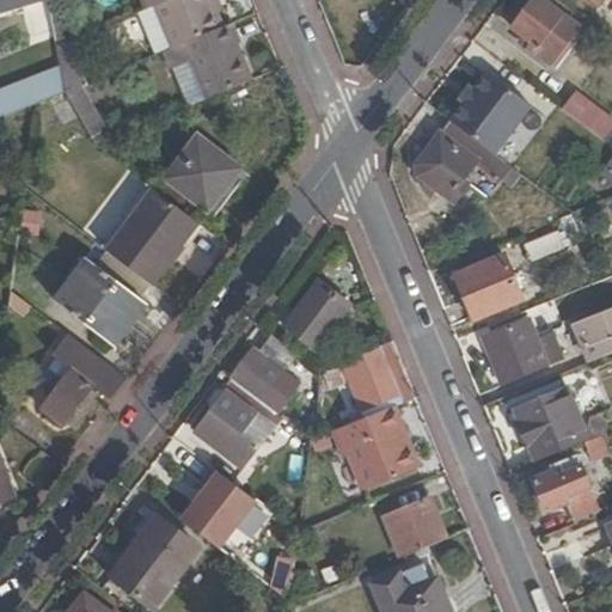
[(67,24),(61,0),(56,0),(50,2),(54,28),(67,24)]
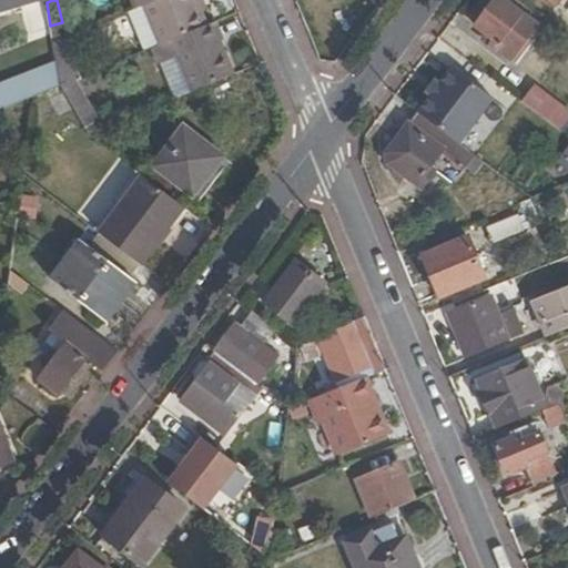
[(539,28),(503,0),(496,0),(476,27),(494,41),(490,46),(511,62),(539,28)]
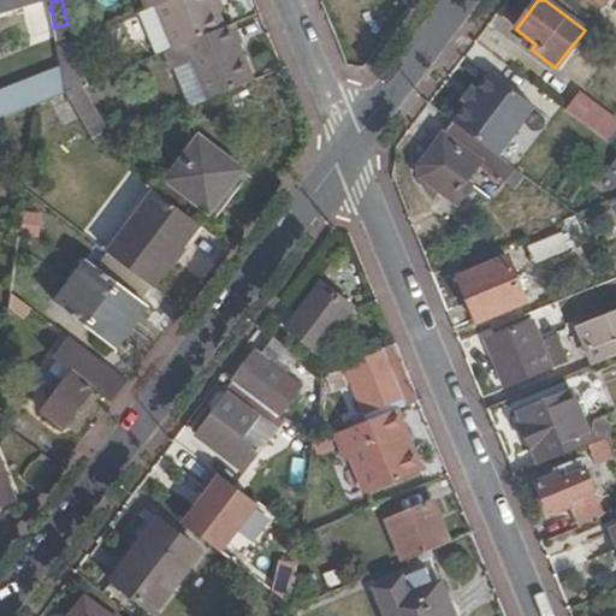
[(214,4),(218,12),(224,10),(221,1),(214,4)]
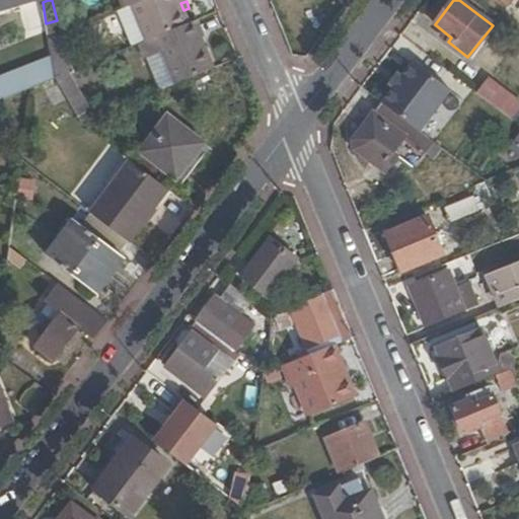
[(204,36),(198,20),(189,24),(146,42),(141,44),(146,58),(163,52),(175,84),(214,69),(201,38),(204,36)]
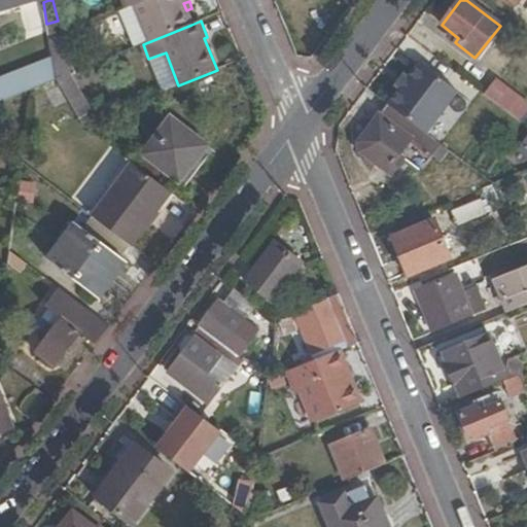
[(68,75),(73,73),(58,36),(48,39),(56,80),(68,75)]
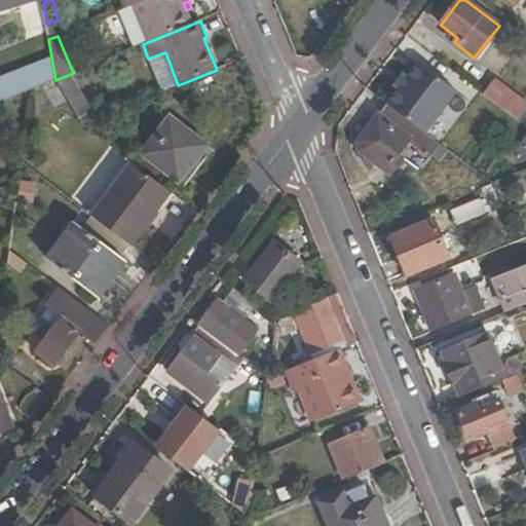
[(399,91),(386,106),(387,107),(414,127),(425,136),(457,95),(419,65),(408,79),(399,91)]
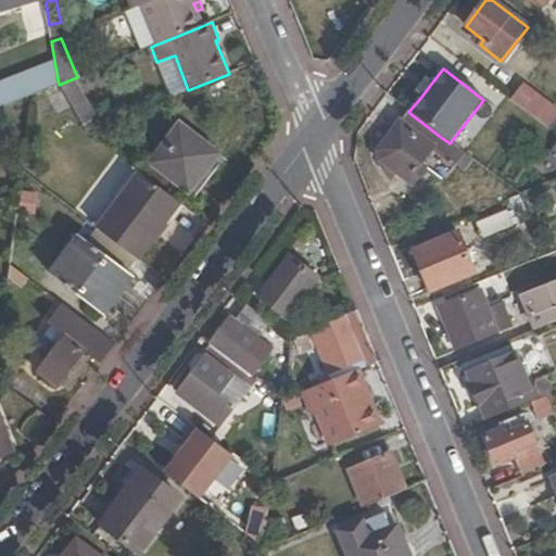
[(96,118),(72,79),(59,85),(84,125),(96,118)]
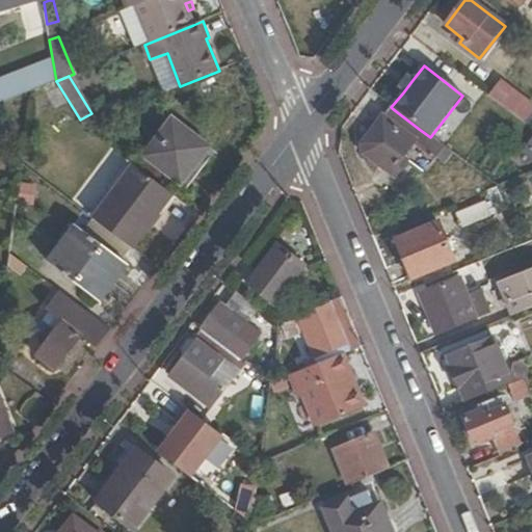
[(399,88),(403,92),(413,80),(408,77),(399,88)]
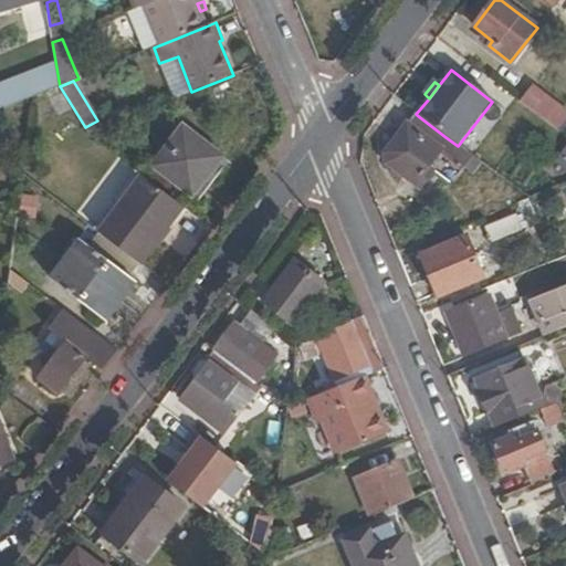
[(565,108),(531,84),(517,102),(559,132),(565,122),(565,108)]
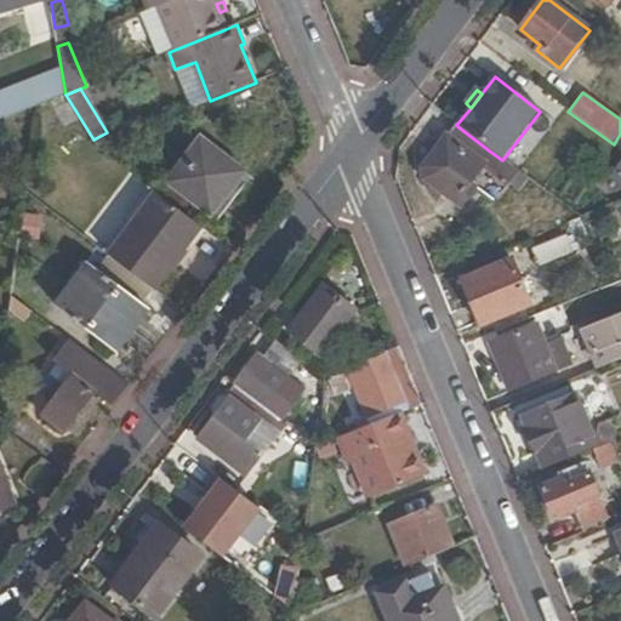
[(485,169),(511,188),(520,175),(510,166),(502,160),(489,151),(457,126),(423,169),(423,181),(460,209),(476,189),(471,186),(485,169)]
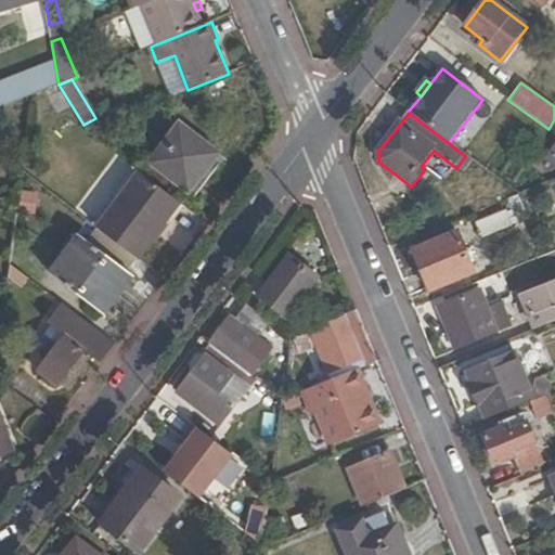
[(179,124),(150,163),(188,192),(218,152),(179,124)]
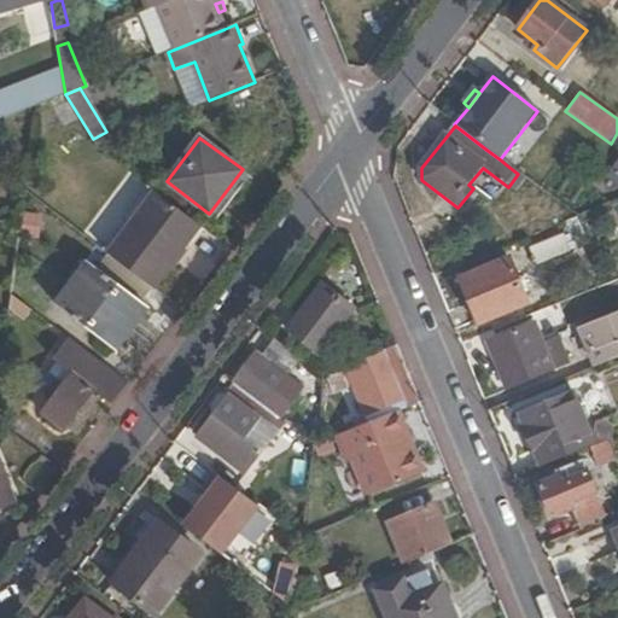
[(518,194),(528,181),(518,174),(508,187),(518,194)]
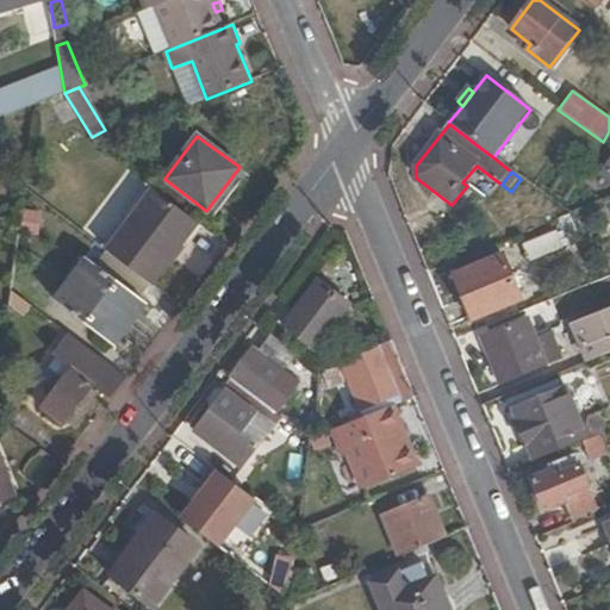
[(87,228),(107,242),(144,188),(124,174),(87,228)]
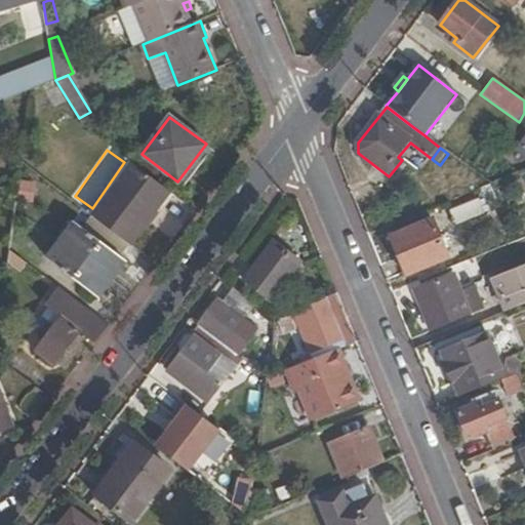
[(91,215),(131,246),(158,210),(154,207),(167,189),(132,162),(91,215)]
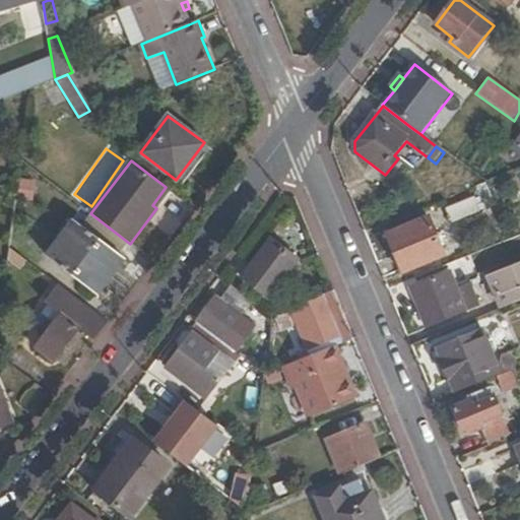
[(156,208),(170,190),(166,187),(152,205),(156,208)]
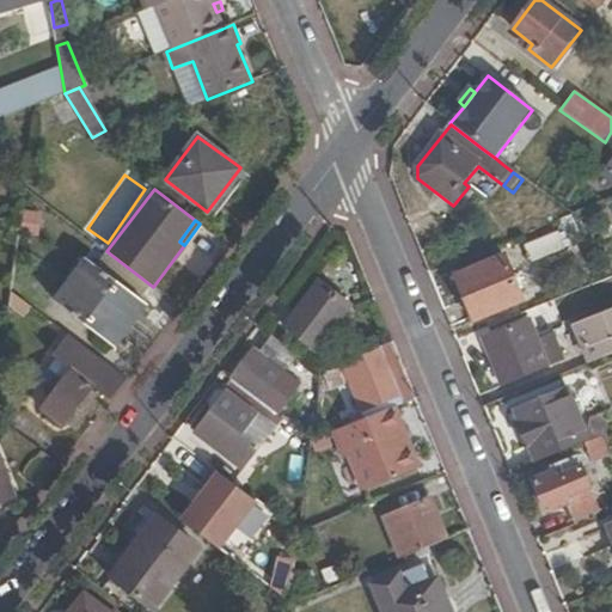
[(532,263),(564,250),(558,233),(526,246),(532,263)]
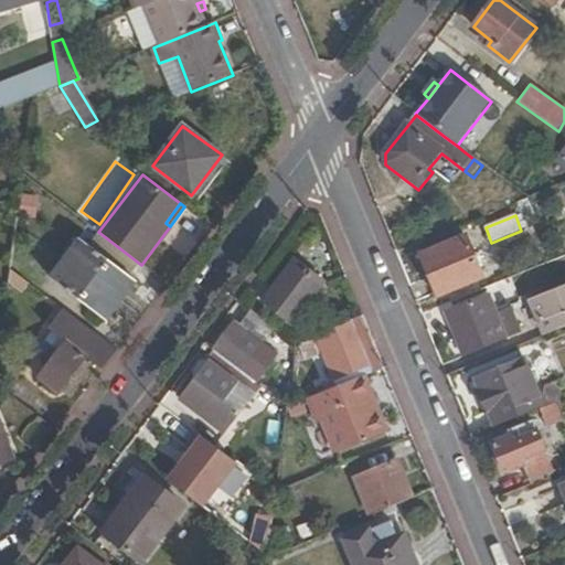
[(438,296),(481,279),(465,237),(422,255),(438,296)]
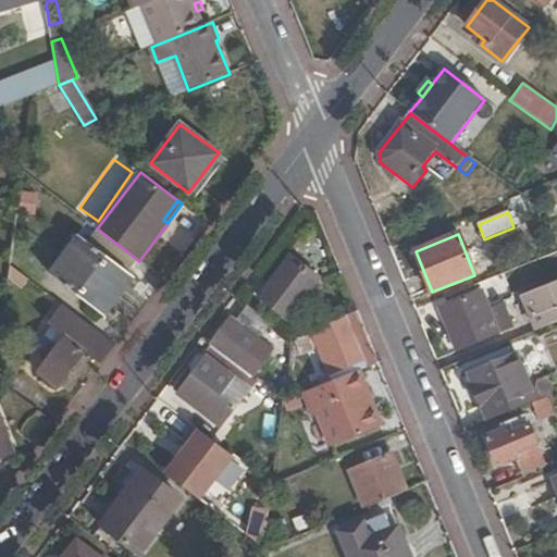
[(78,237),(50,275),(103,314),(132,277),(78,237)]
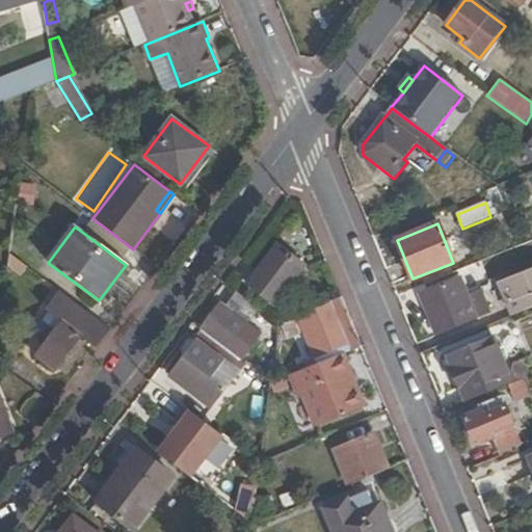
[(308,269),(280,247),(248,287),(275,309),(308,269)]
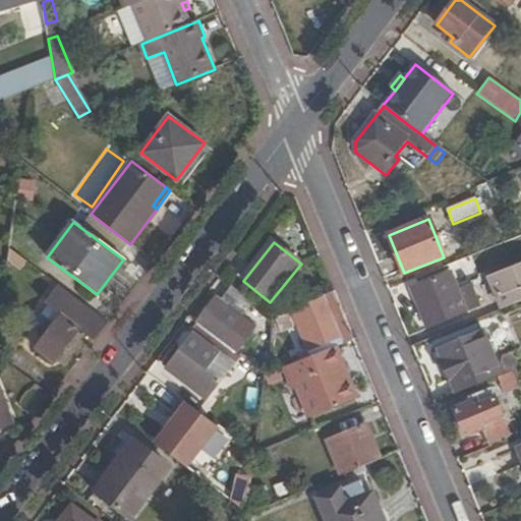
[(9,247),(8,259),(21,270),(27,262),(9,247)]
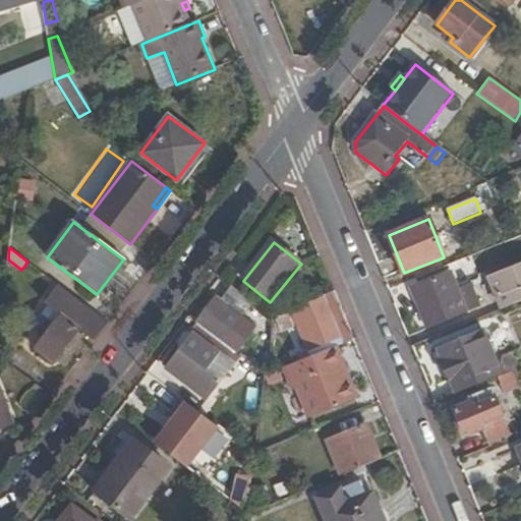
[(426,299),(432,314),(440,311),(445,323),(491,303),(483,283),(468,289),(461,272),(452,276),(422,288),(426,299)]
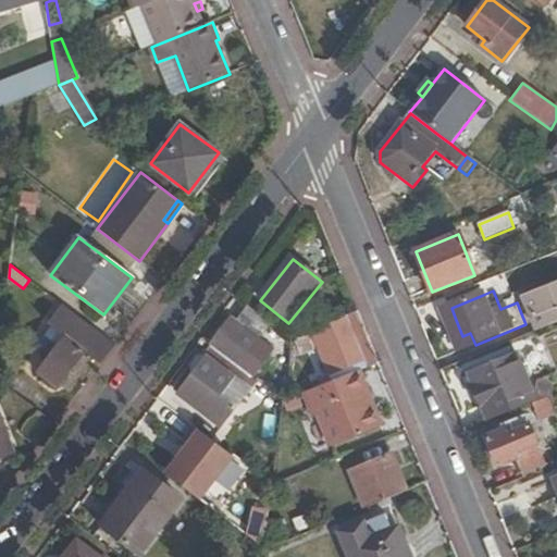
[(556,292),(529,304),(540,330),(556,322),(556,292)]
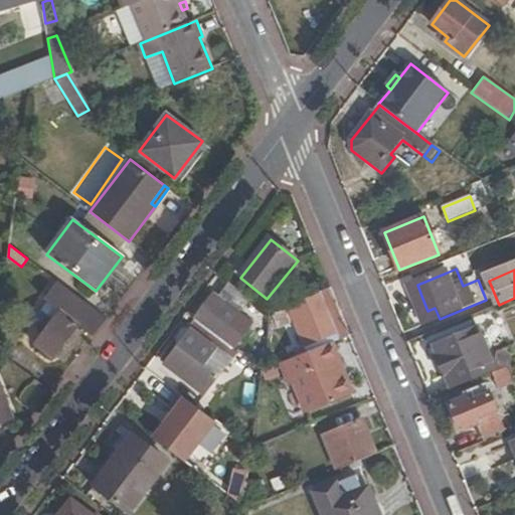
[(78,324),(94,337),(108,319),(58,282),(44,297),(60,309),(78,324)]
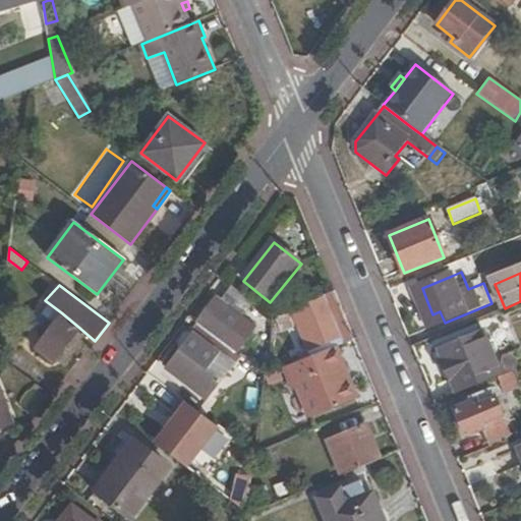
[(223,340),(251,304),(228,286),(219,297),(217,295),(196,321),(223,340)]
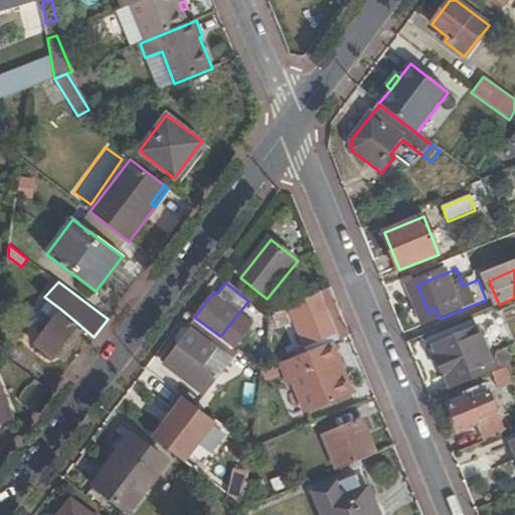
[(330,343),(351,335),(332,289),(290,306),(308,352),(330,343)]
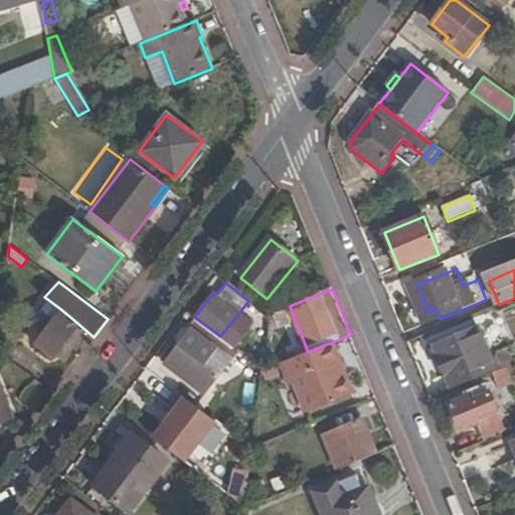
[(435,308),(427,311),(432,322),(440,319),(435,308)]
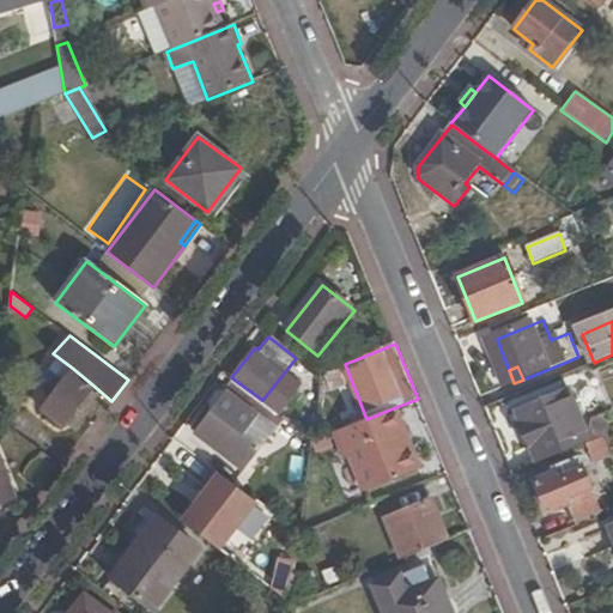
[(92,387),(93,386),(72,368),(64,377),(40,407),(61,424),(92,387)]
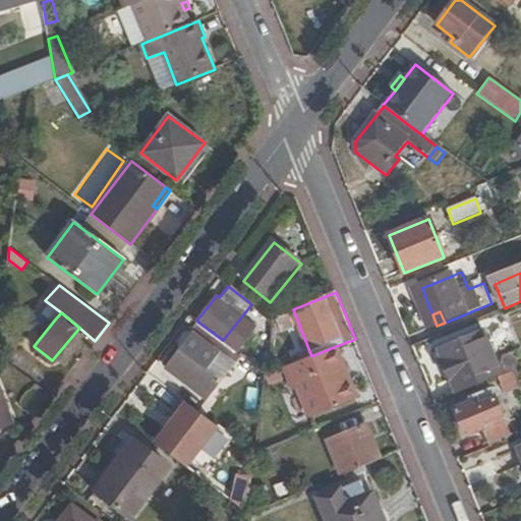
[(226,354),(232,347),(223,340),(196,321),(190,328),(193,330),(226,354)]
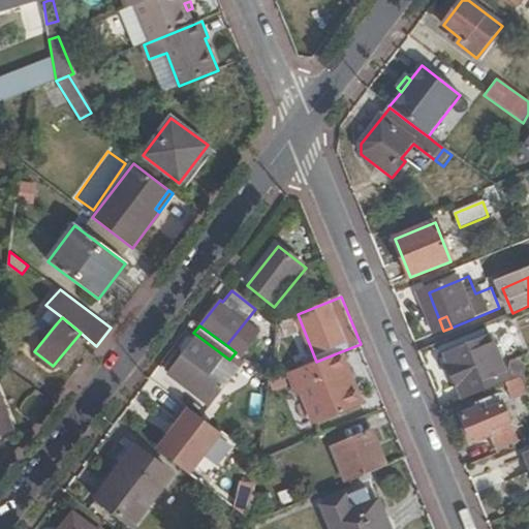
[(224,377),(235,364),(229,360),(196,335),(188,338),(182,346),(184,353),(208,372),(212,367),(224,377)]
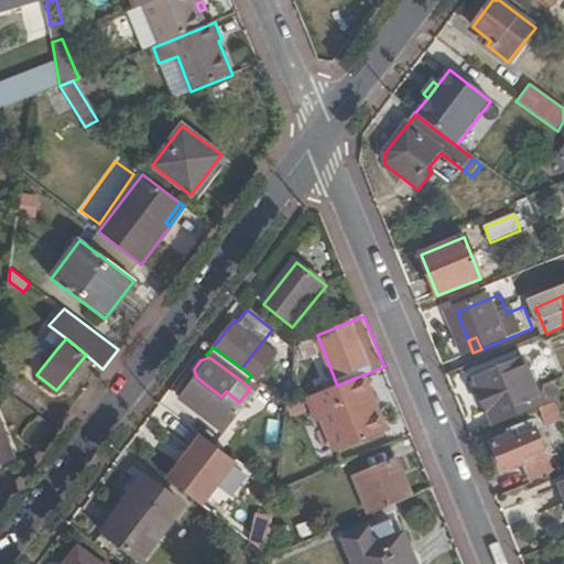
[(479,390),(495,427),(545,407),(525,358),(479,377),(484,388),(479,390)]
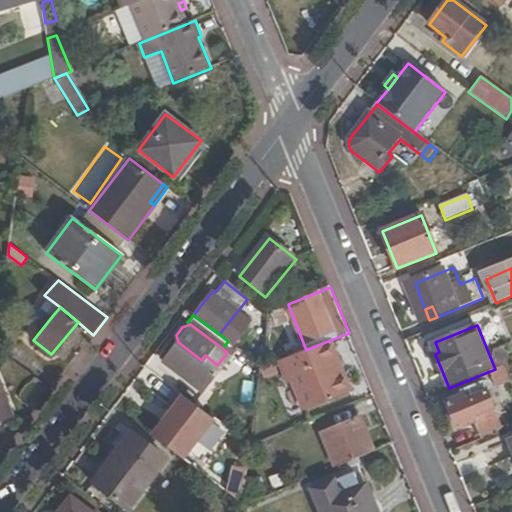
[(234,357),(239,350),(228,341),(222,348),(227,352),(234,357)]
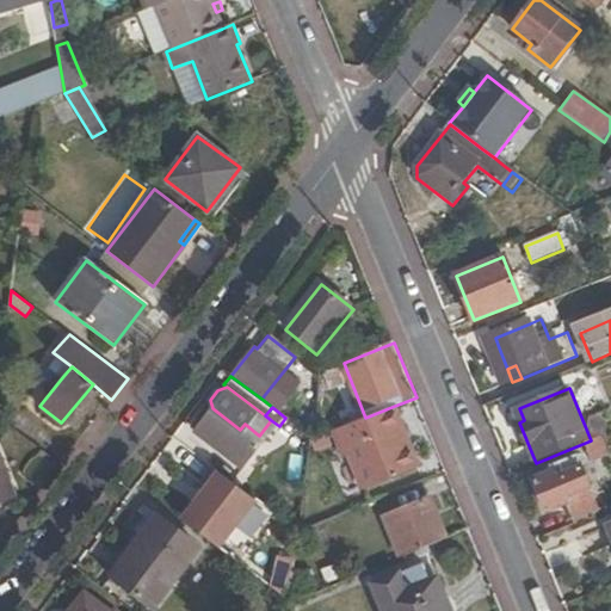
[(417,469),(392,407),(365,418),(339,429),(346,448),(355,444),(358,450),(372,487),(417,469)]
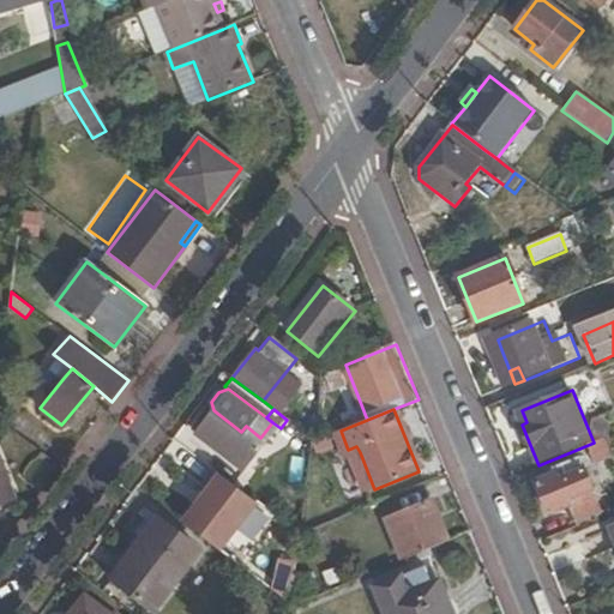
[(263,447),(241,432),(214,410),(197,433),(246,469),(263,447)]
